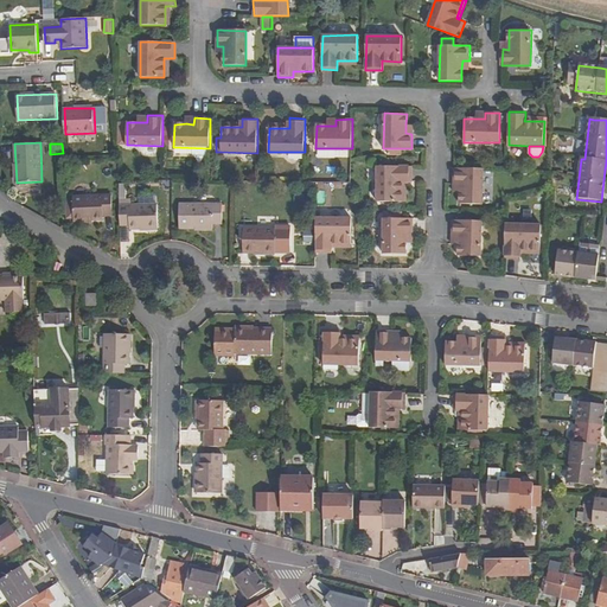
[(377,202),(402,202),(403,181),(406,181),(411,183),(411,166),(378,166),(377,202)]
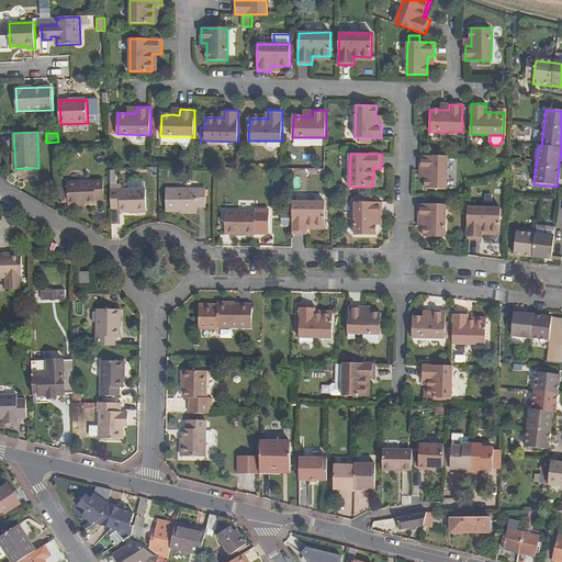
[(427,170),(427,179),(426,189),(447,189),(448,156),(422,155),(420,170),(427,170)]
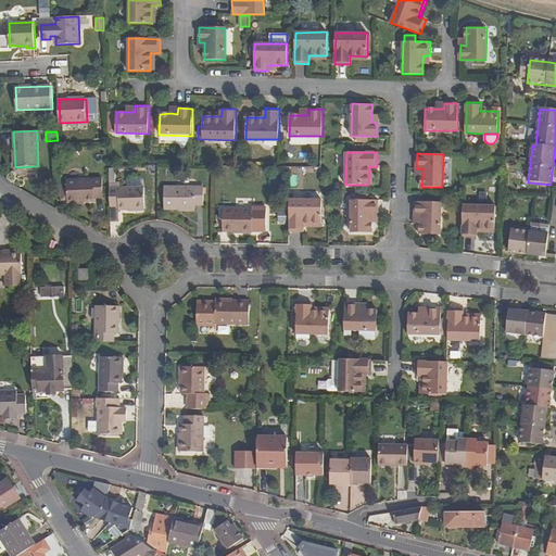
[(61,184),(62,200),(68,200),(68,202),(93,202),(93,199),(102,199),(102,180),(67,180),(67,184),(61,184)]
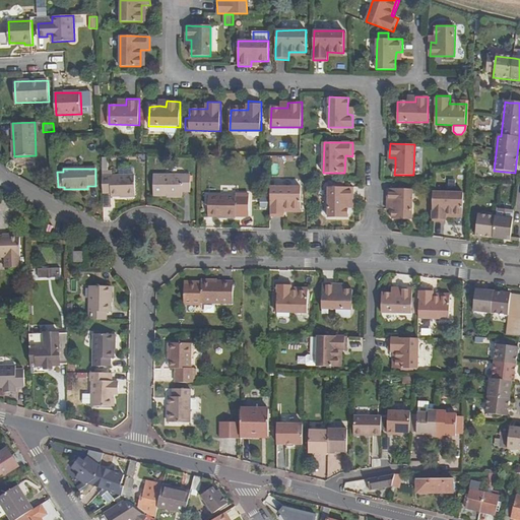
[(192,175),(154,175),(153,196),(184,196),(184,192),(192,192),(192,175)]
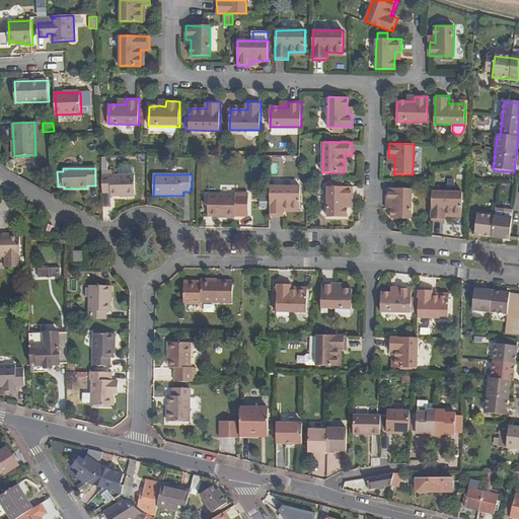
[(102,176),(103,194),(112,194),(112,197),(135,197),(136,176),(113,176),(102,176)]
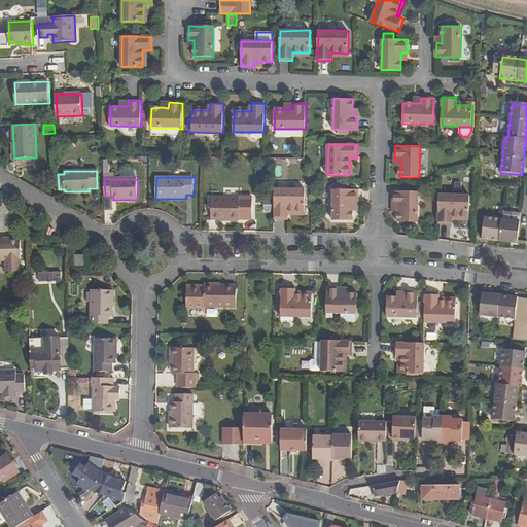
[(418,183),(393,183),(393,198),(398,198),(398,205),(398,214),(418,214),(418,183)]
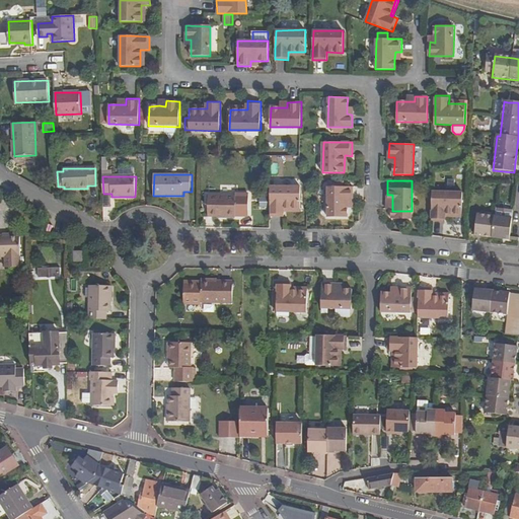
[(348,199),(353,199),(354,186),(347,186),(330,186),(328,186),(328,216),(348,216),(348,207),(348,199)]
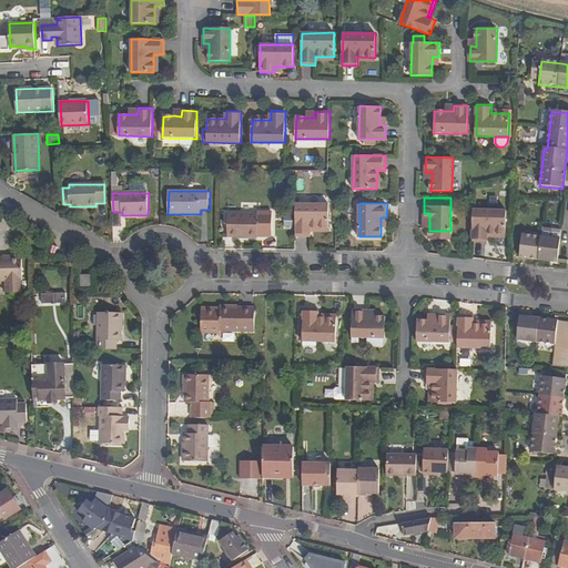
[(311,229),(328,227),(328,205),(295,204),(295,236),(310,236),(311,231),(311,229)]
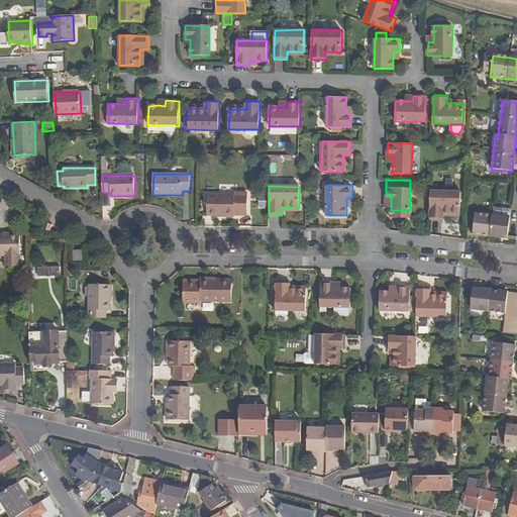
[(461,189),(431,189),(430,217),(443,217),(443,213),(443,210),(460,210),(461,189)]
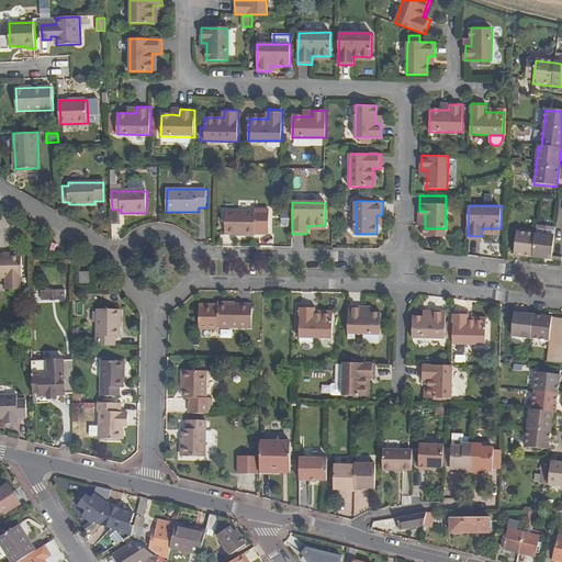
[(255,212),(226,211),(225,234),(255,235),(255,212)]
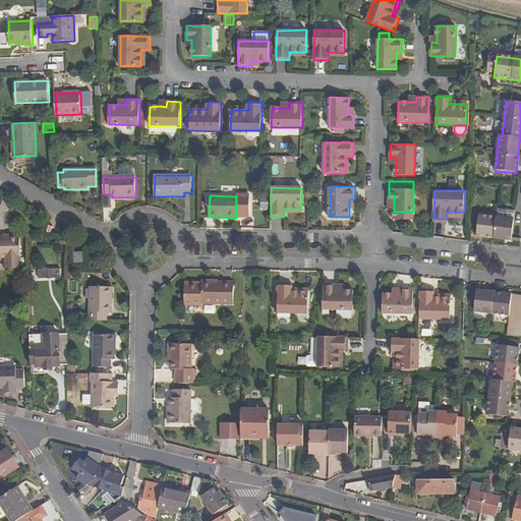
[(476,237),(512,242),(514,221),(479,216),(476,237)]
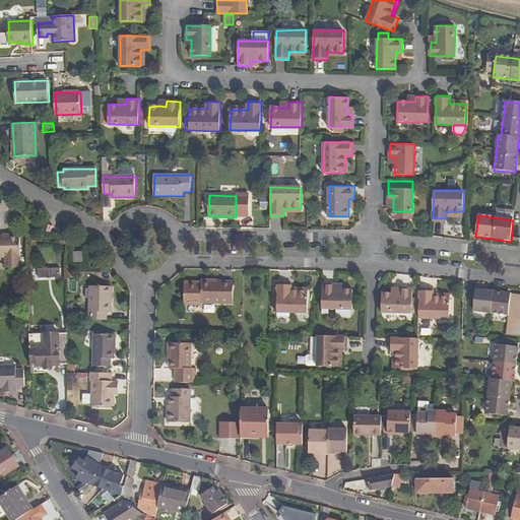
[(0,257),(7,257),(7,261),(5,261),(5,268),(20,267),(19,236),(0,236),(0,257)]
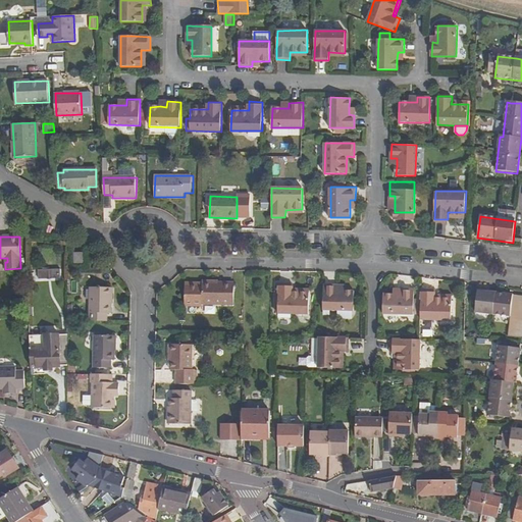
[(84,253),(73,253),(73,263),(84,263),(84,253)]
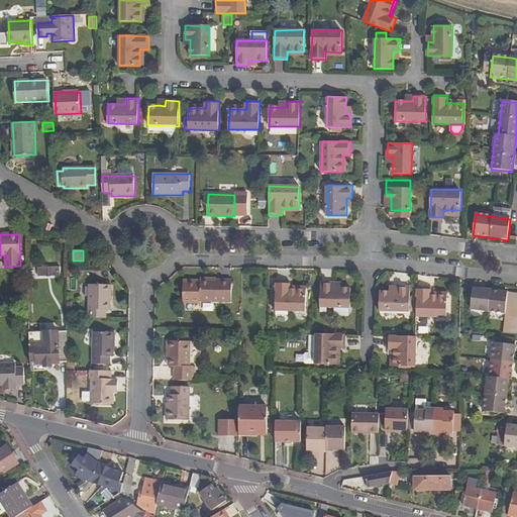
[(57,268),(38,268),(38,277),(56,277),(56,273),(61,273),(61,268),(57,268)]
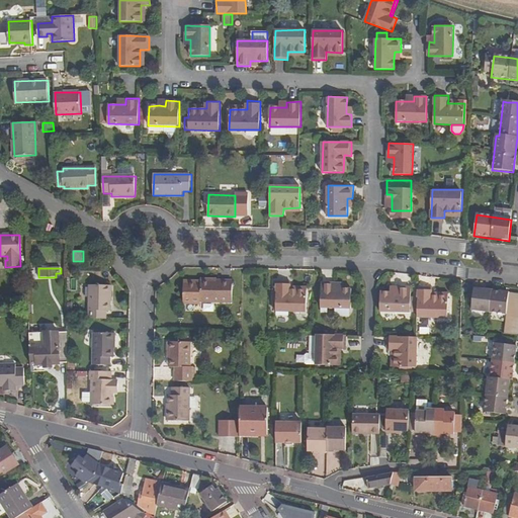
[(233,281),(201,280),(201,282),(183,282),(183,304),(201,304),(200,301),(232,303),(233,281)]
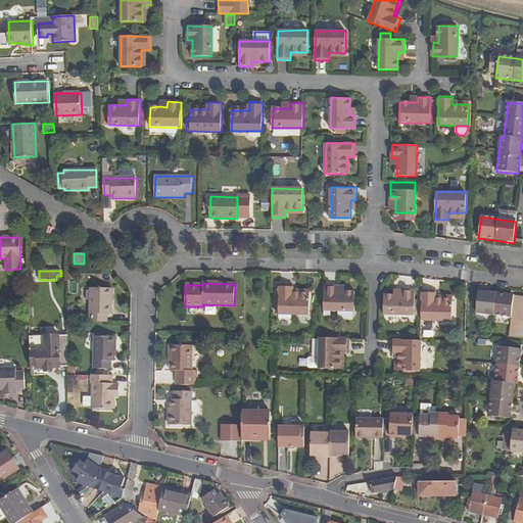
[(293,293),(293,290),(293,285),(279,285),(278,314),(310,314),(310,293),(293,293)]
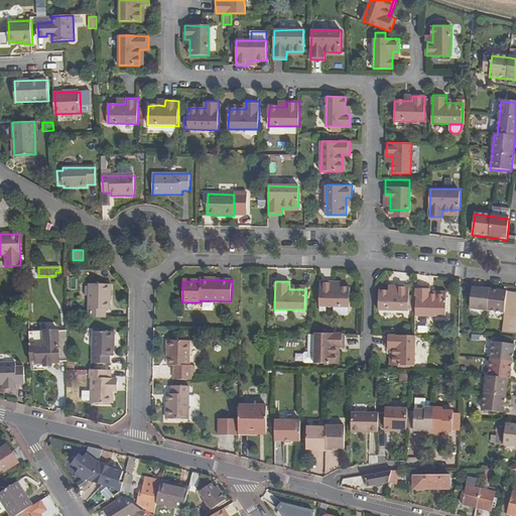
[(351,287),(342,287),(335,287),(335,281),(320,281),(320,305),(351,306),(351,287)]
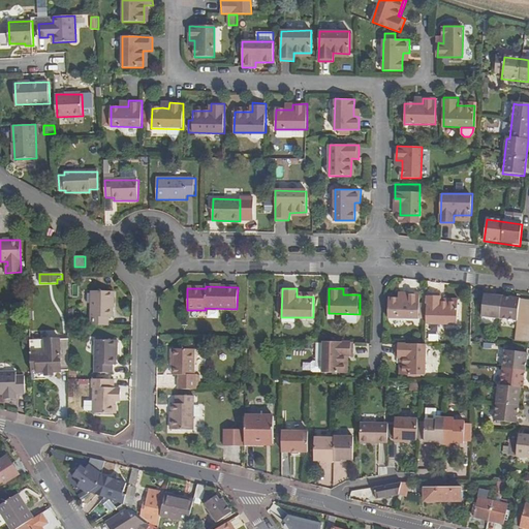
[(387,318),(418,319),(419,303),(419,293),(405,292),(405,299),(398,299),(389,299),(387,318)]
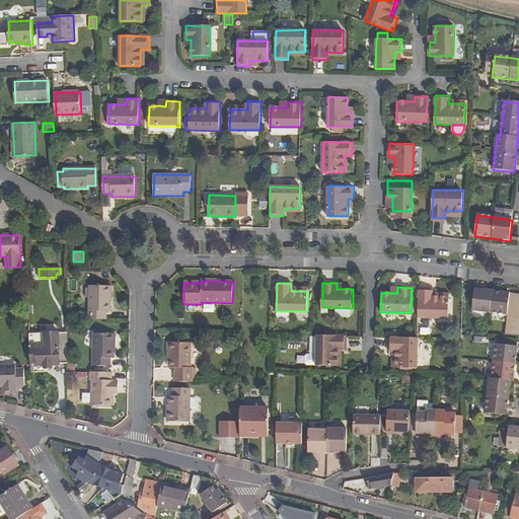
[(449,316),(450,296),(433,295),(433,292),(433,287),(420,287),(419,316),(449,316)]
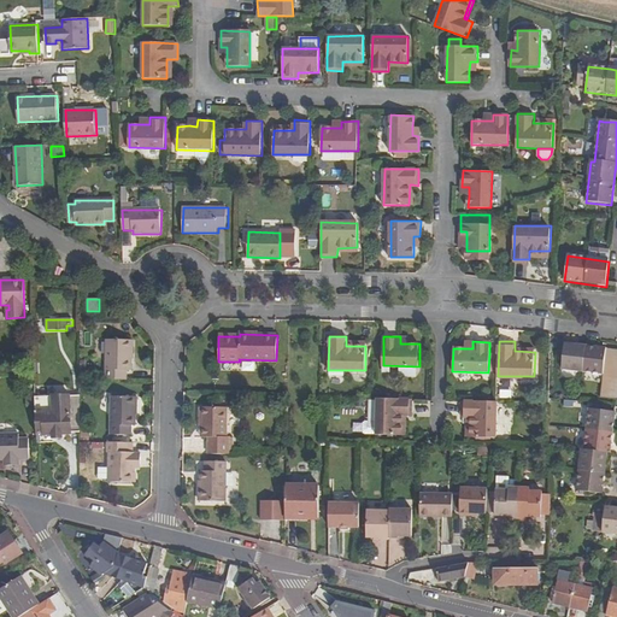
[(106,342),(106,380),(128,380),(128,370),(131,370),(133,342),(106,342)]
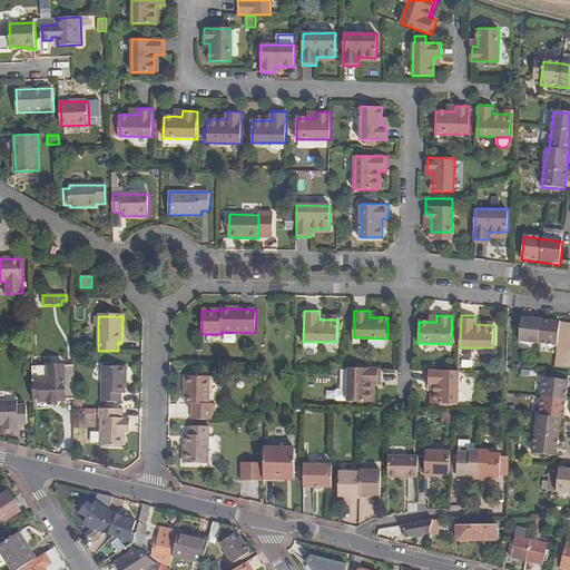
[(537,345),(558,347),(560,324),(521,320),(519,343),(537,345)]
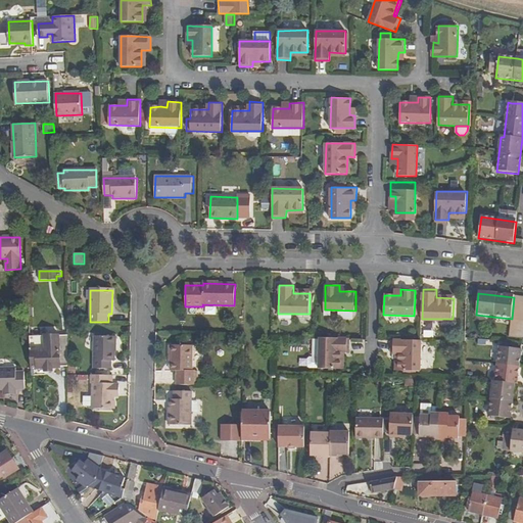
[(522,297),(514,297),(512,319),(509,338),(522,340),(522,339),(522,297)]
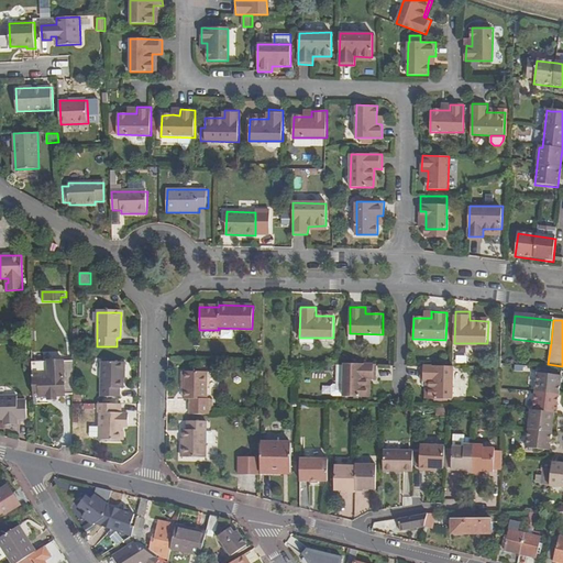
[(63,362),(32,362),(33,396),(41,396),(41,397),(48,397),(48,394),(56,394),(56,396),(64,396),(64,395),(73,395),(73,363),(63,363),(63,362)]
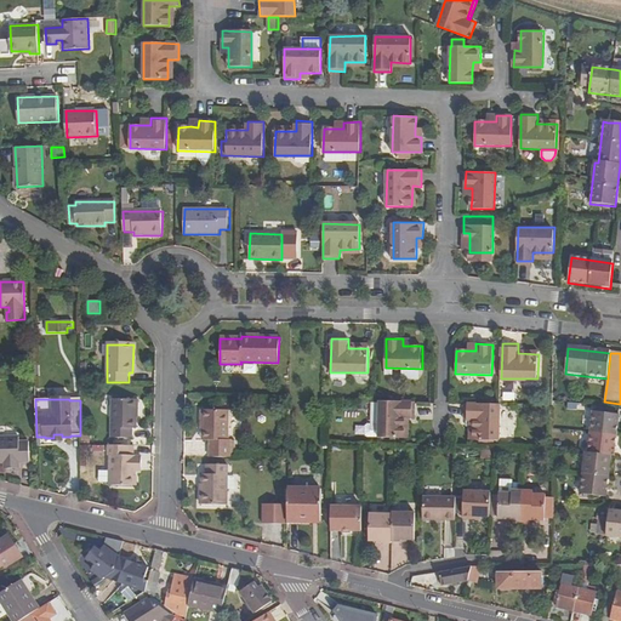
[(137,400),(113,399),(112,438),(132,438),(132,428),(132,426),(137,426),(137,400)]
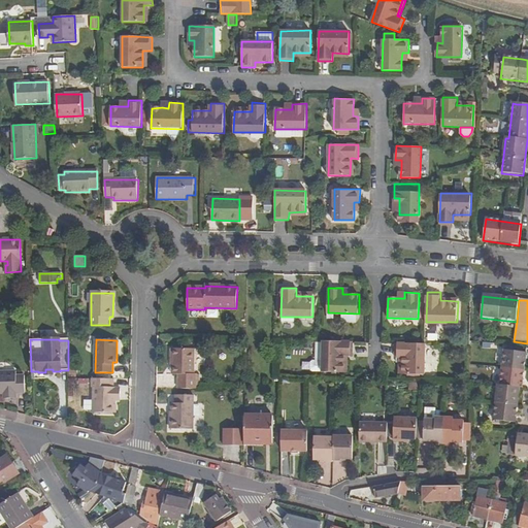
[(351,340),(320,340),(320,360),(310,360),(307,363),(307,368),(311,371),(340,372),(341,355),(344,355),(350,356),(351,340)]
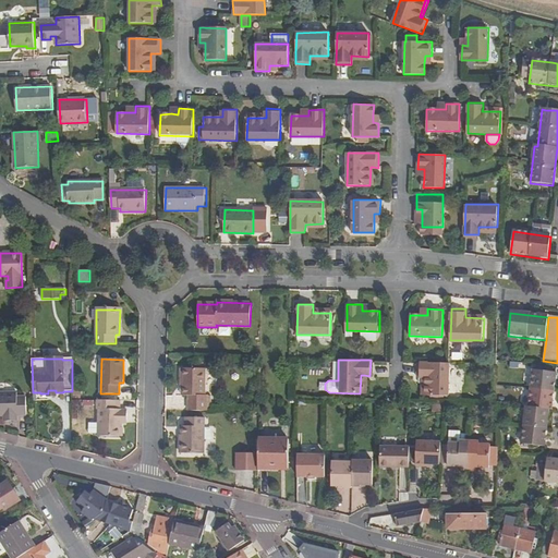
[(426,383),(426,393),(448,395),(449,363),(417,362),(417,376),(420,376),(420,383),(426,383)]
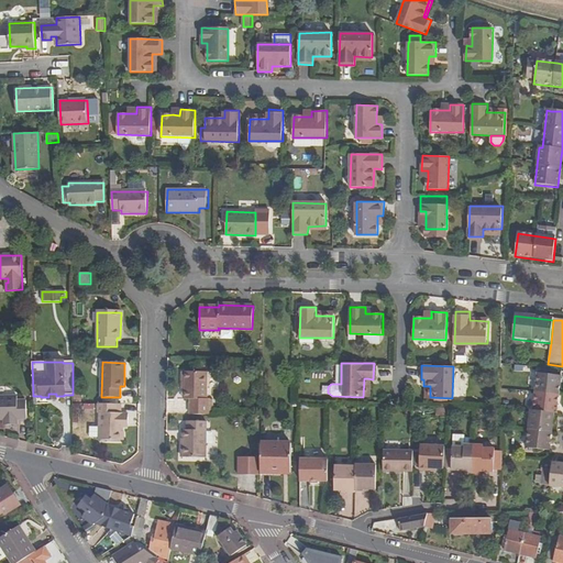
[(190,399),(190,414),(208,415),(208,412),(213,412),(213,399),(207,399),(207,372),(184,372),(184,399),(190,399)]
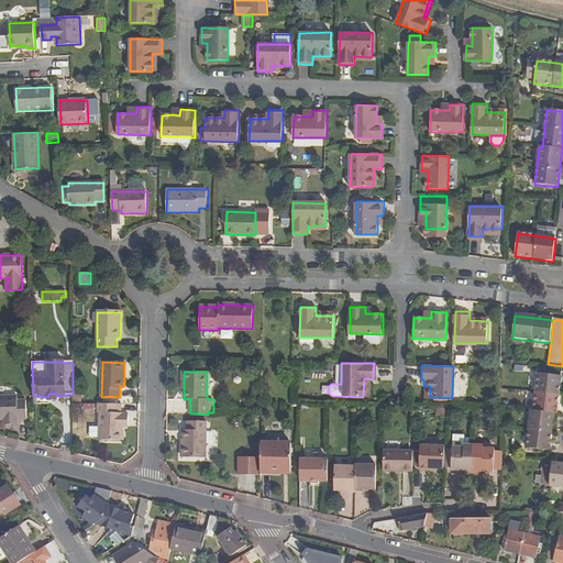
[(560,385),(561,377),(538,374),(536,393),(533,412),(531,412),(529,430),(527,449),(550,452),(551,443),(553,427),(554,416),(556,416),(559,401),(560,385)]
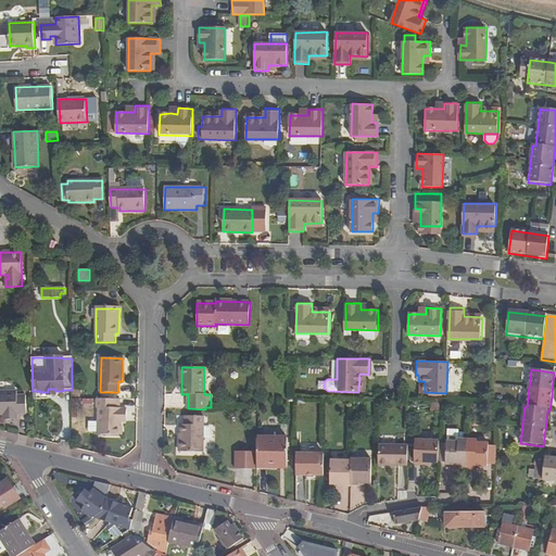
[(26,391),(0,391),(0,414),(4,414),(7,414),(7,419),(16,419),(16,414),(26,414),(26,391)]
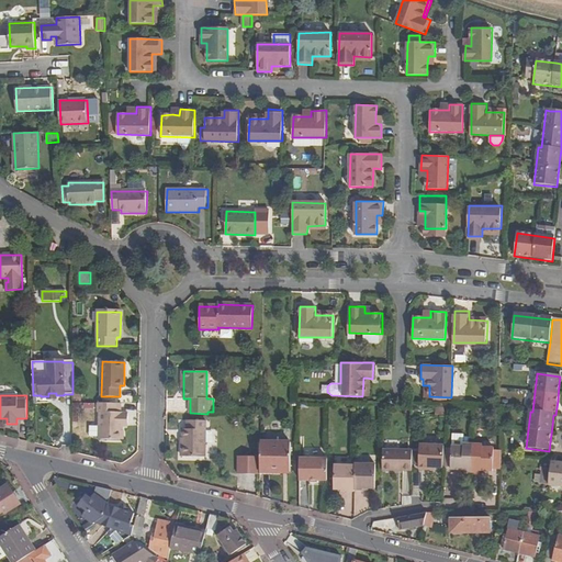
[(117,403),(99,403),(99,413),(100,413),(100,441),(122,442),(122,429),(122,426),(127,426),(127,413),(116,413),(117,403)]
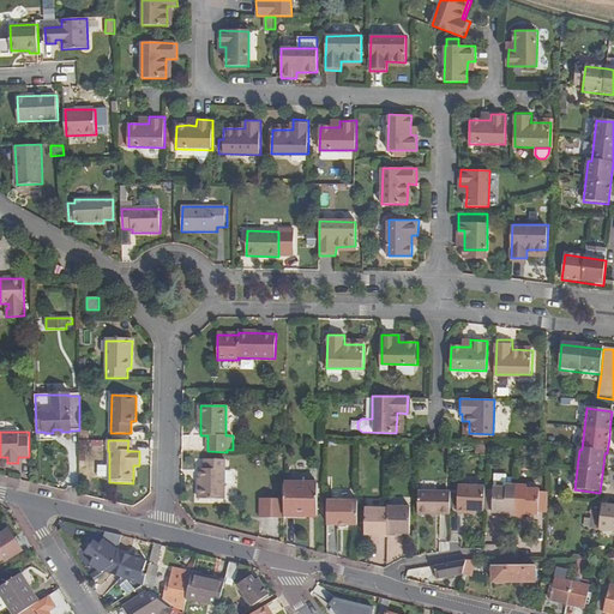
[(199,469),(199,498),(224,499),(224,459),(204,459),(204,469),(199,469)]
